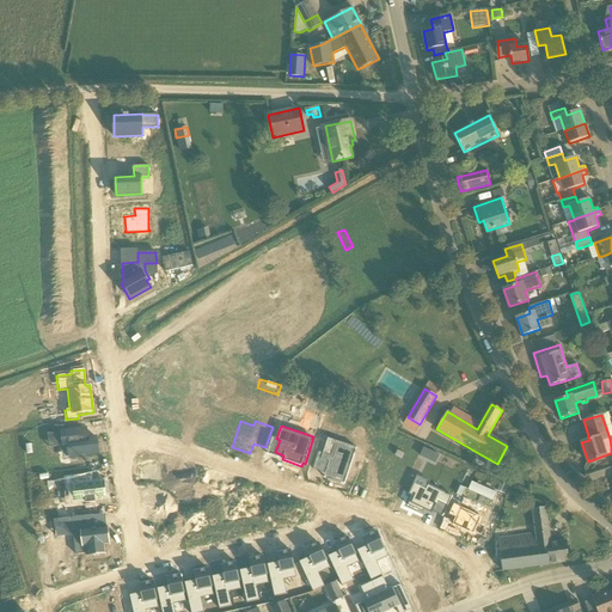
[(62,432),(48,434),(49,447),(69,445),(71,458),(98,454),(96,438),(83,439),(81,429),(61,432),(62,432)]
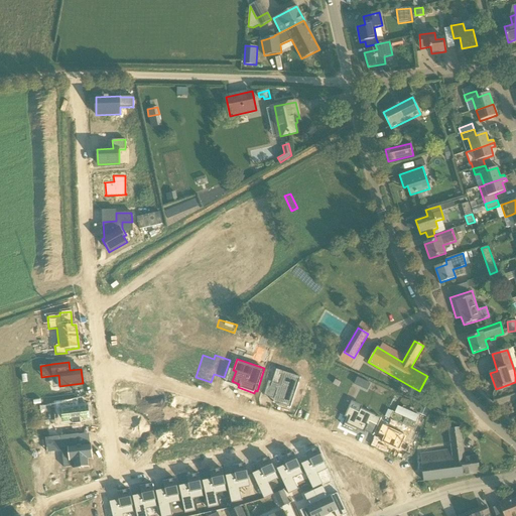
[(269,381),(264,395),(280,401),(279,404),(290,408),(300,378),(282,372),(278,384),(269,381)]
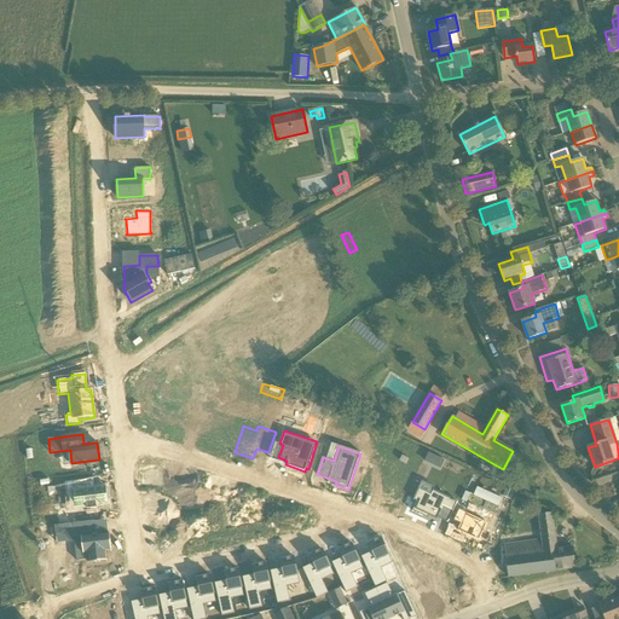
[(94,479),(65,482),(67,497),(75,496),(76,508),(87,507),(87,510),(97,509),(98,509),(98,505),(108,504),(105,491),(103,492),(103,487),(94,489),(94,479)]
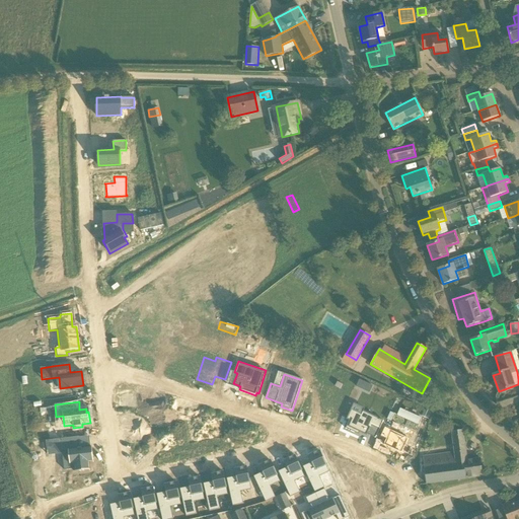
[(396,411),(395,413),(417,423),(421,416),(398,405),(396,411)]
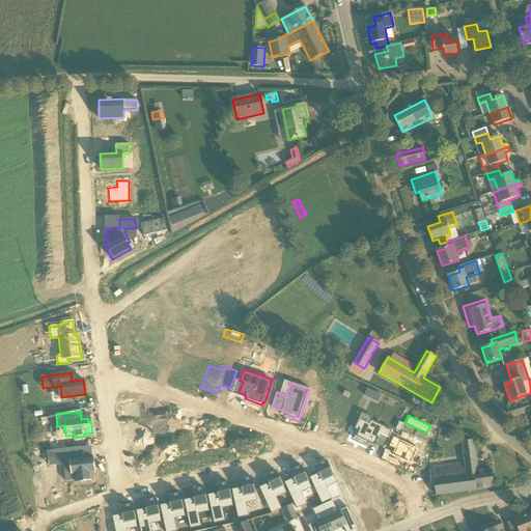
[(357,430),(354,439),(362,443),(363,441),(375,446),(380,436),(388,439),(392,430),(388,428),(371,420),(369,424),(359,419),(359,420),(355,429),(357,430)]
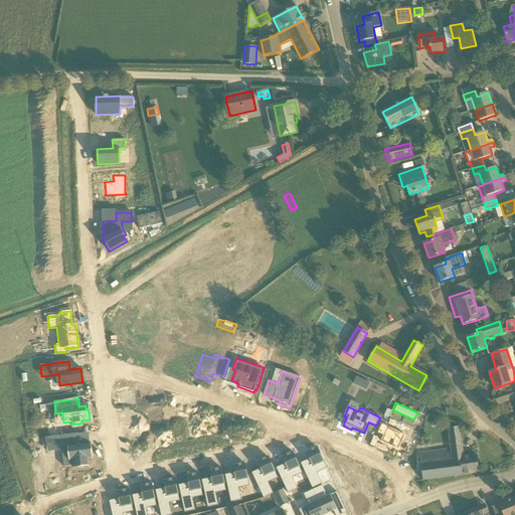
[(421,407),(419,413),(424,415),(427,410),(421,407)]
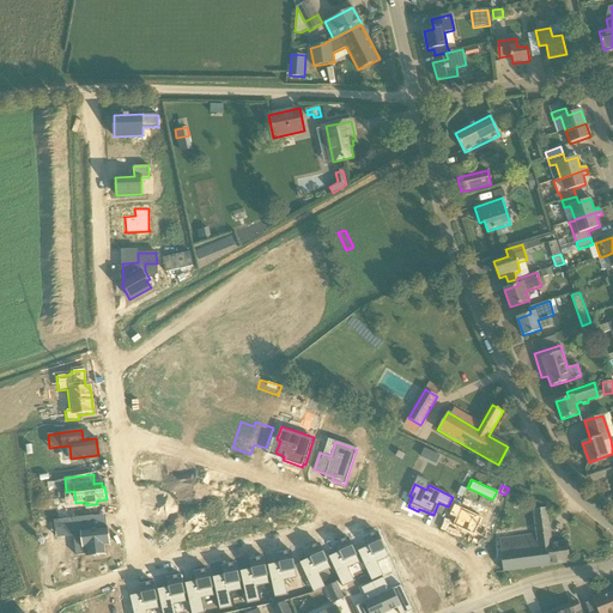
[(455,505),(449,515),(456,519),(453,526),(474,535),(483,519),(455,505)]
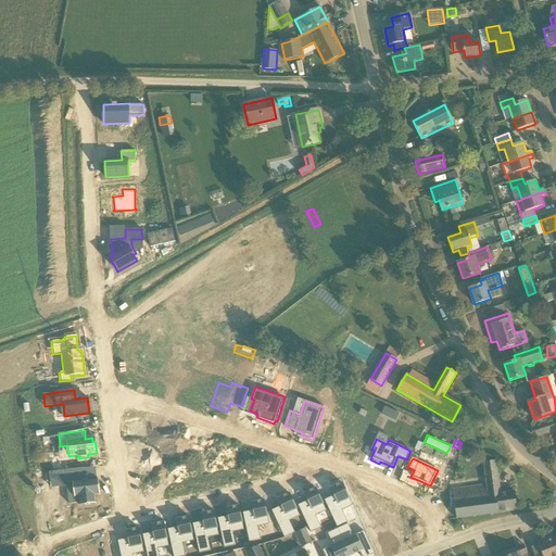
[(487,485),(479,487),(453,490),(456,519),(517,510),(515,491),(501,493),(496,460),(483,463),(487,485)]
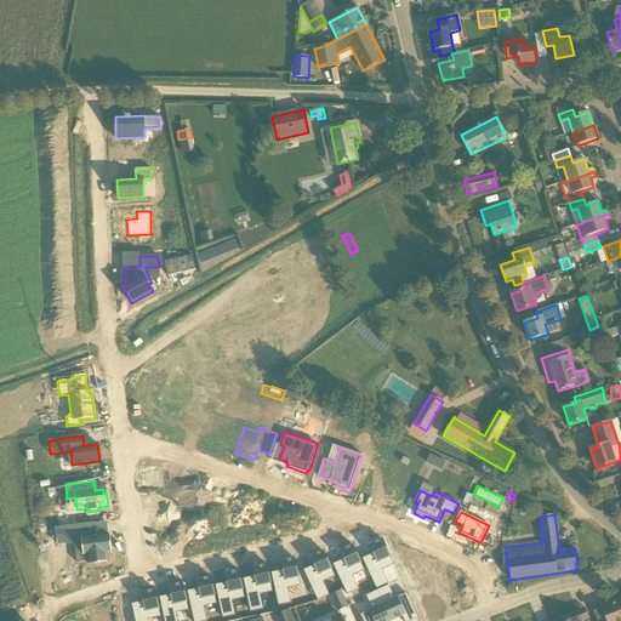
[(95,523),(55,528),(56,536),(64,535),(64,534),(72,533),(72,535),(74,534),(78,563),(89,562),(90,564),(107,563),(106,552),(112,552),(109,535),(97,536),(95,523)]
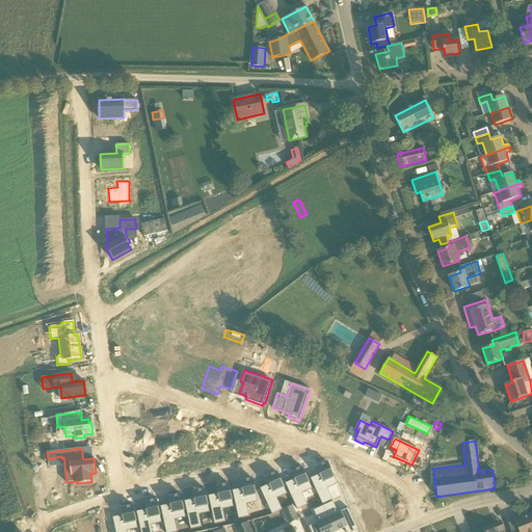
[(319,473),(310,477),(322,503),(333,499),(327,487),(337,482),(327,460),(316,466),(319,473)]
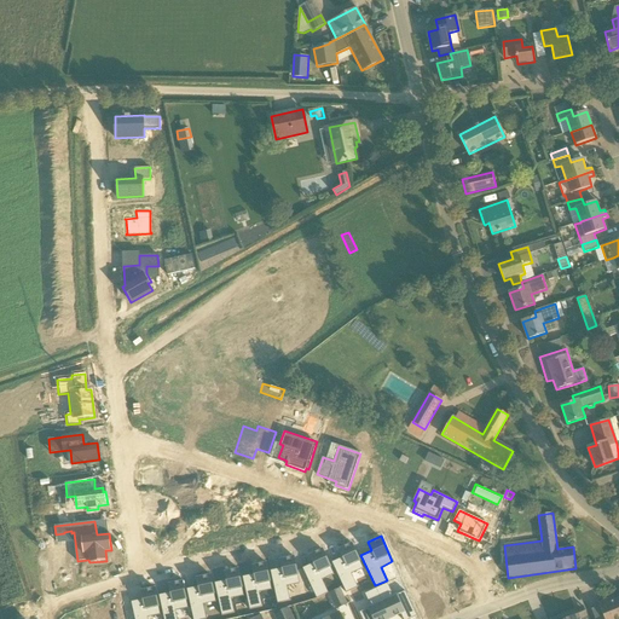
[(342,556),(331,562),(346,593),(358,586),(352,573),(363,568),(352,543),(339,549),(342,556)]
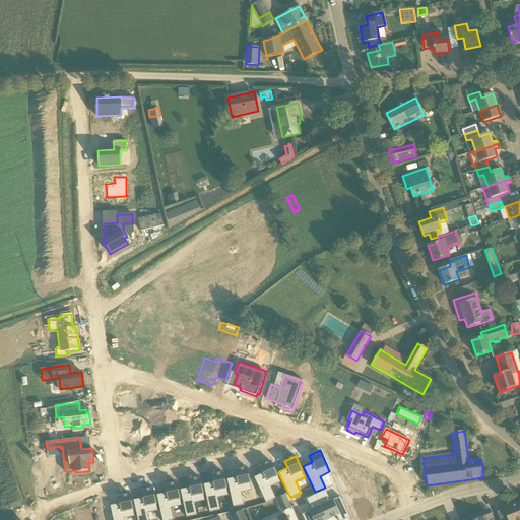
[(263,473),(254,477),(266,503),(276,499),(271,488),(281,482),(271,461),(260,466),(263,473)]
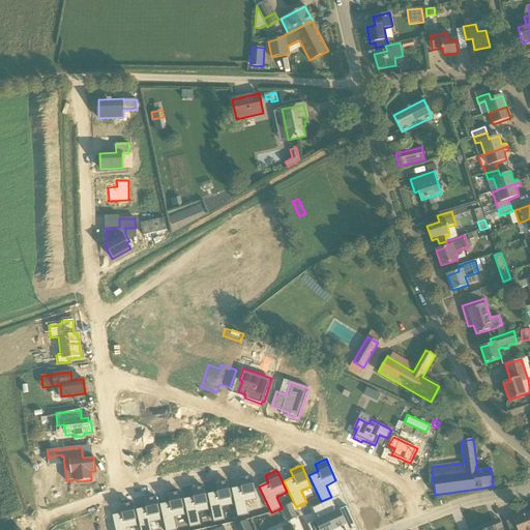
[(241,487),(232,489),(238,517),(248,514),(245,502),(257,500),(252,476),(240,479),(241,487)]
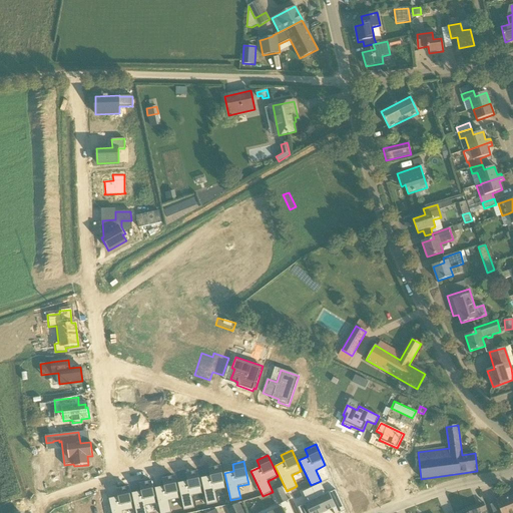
[(210,476),(201,478),(206,505),(217,503),(214,491),(225,489),(220,466),(209,469),(210,476)]
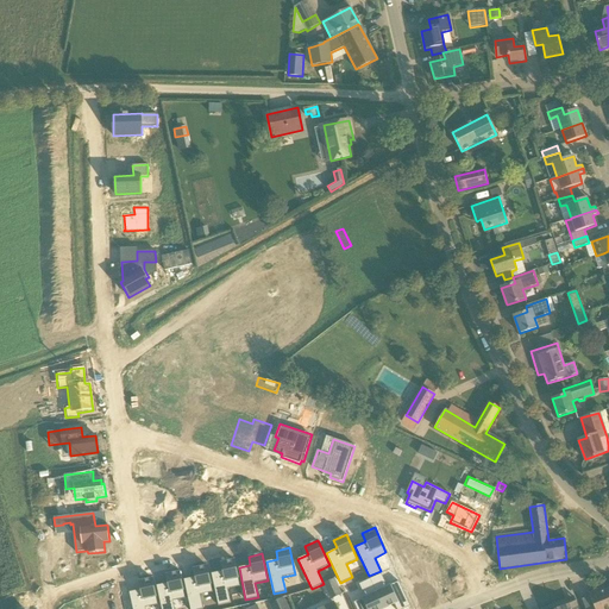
[(223,571),(212,573),(218,606),(231,603),(227,589),(240,586),(234,559),(221,563),(223,571)]
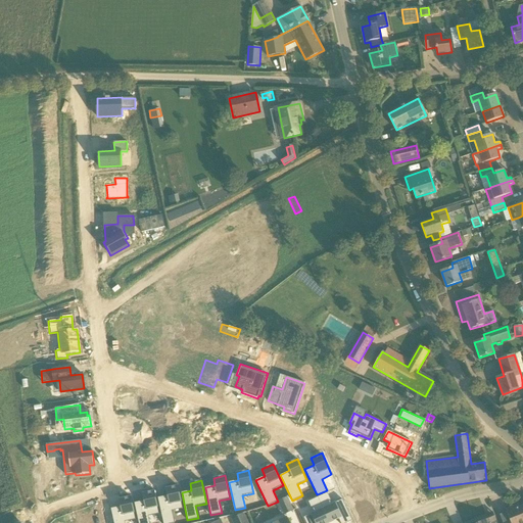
[(168,495),(157,497),(162,522),(173,522),(175,522),(172,511),(183,509),(178,485),(167,488),(168,495)]
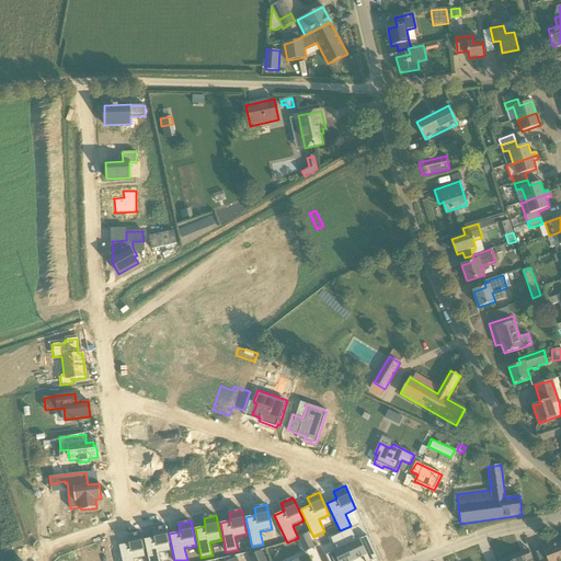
[(155,537),(144,539),(148,560),(160,560),(159,553),(171,551),(165,526),(153,529),(155,537)]
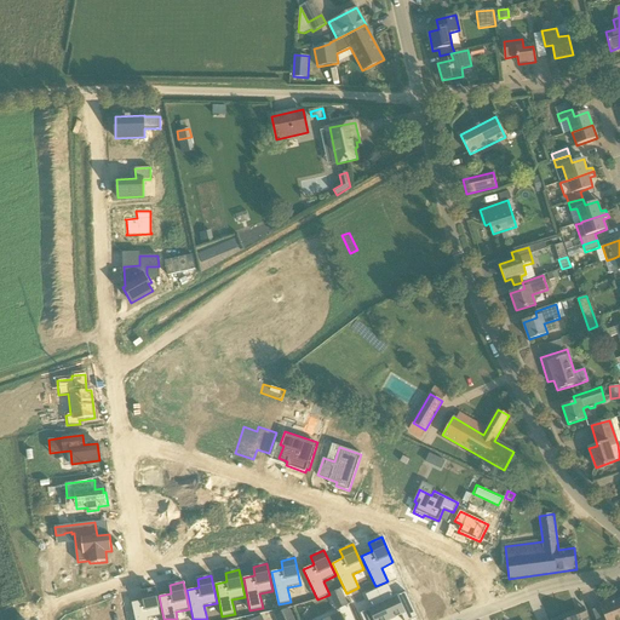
[(388,584),(377,590),(391,619),(401,615),(403,619),(411,619),(418,616),(406,592),(394,597),(388,584)]
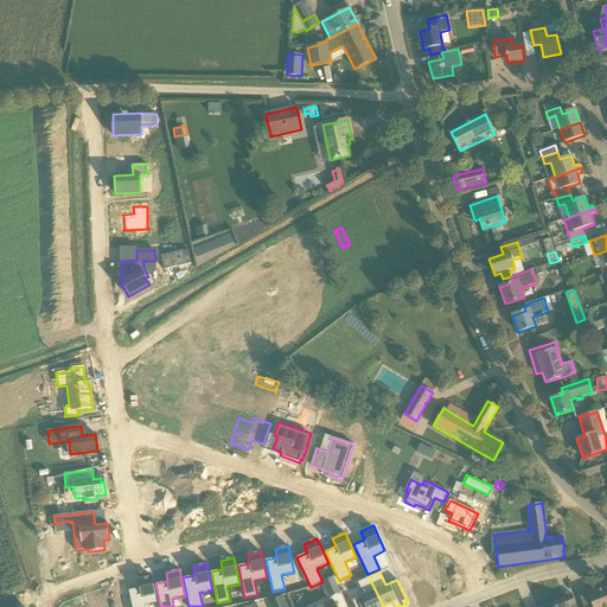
[(140,587),(128,589),(132,606),(145,606),(145,605),(158,602),(152,575),(139,579),(140,587)]
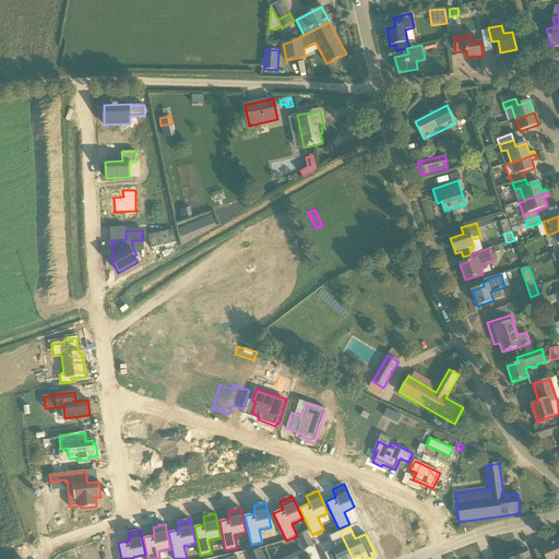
[(304,550),(313,546),(306,532),(297,536),(304,550)]
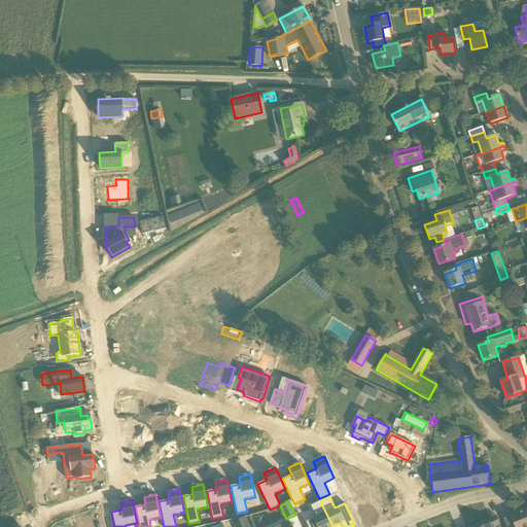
[(316,517),(306,521),(308,526),(330,526),(332,526),(320,501),(311,505),(316,517)]
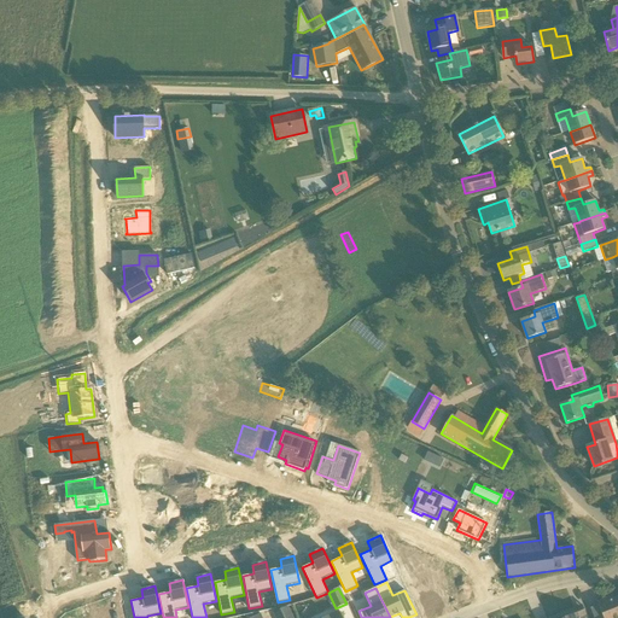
[(617,617),(617,598),(608,601),(607,599),(598,602),(602,617),(600,617),(617,617)]
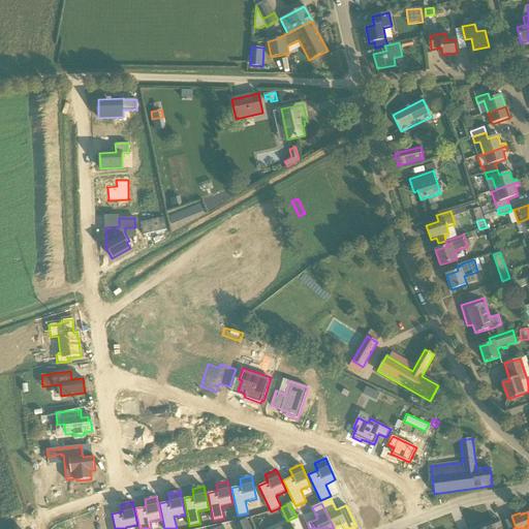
[(235,524),(237,528),(250,528),(246,519),(235,524)]
